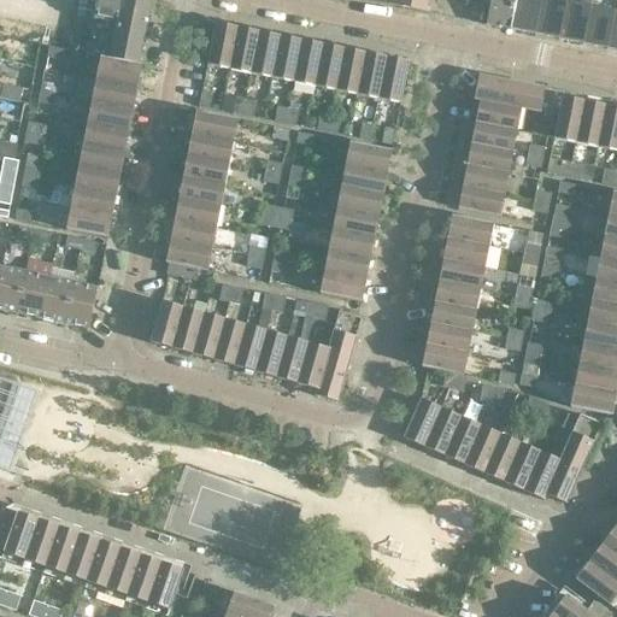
[(0,0),(0,24),(12,28),(17,0),(0,0)]
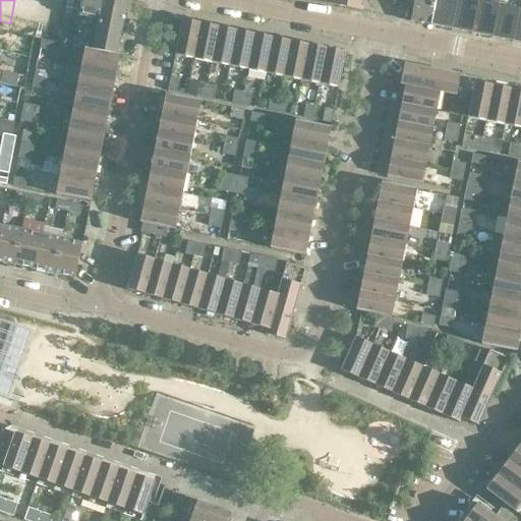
[(14,0),(10,23),(42,30),(48,0),(14,0)]
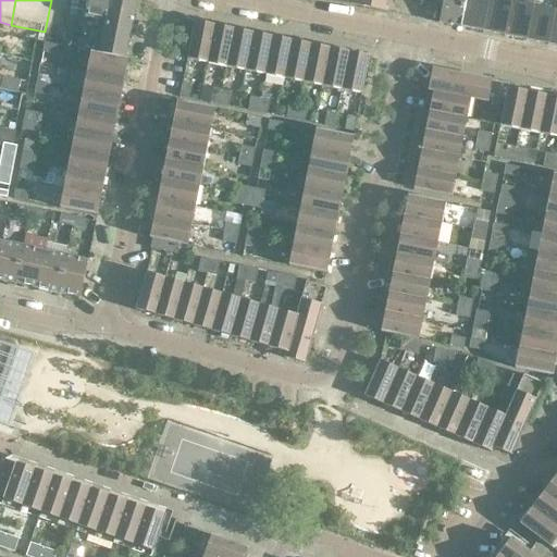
[(51,0),(45,32),(81,38),(83,27),(85,17),(88,0),(51,0)]
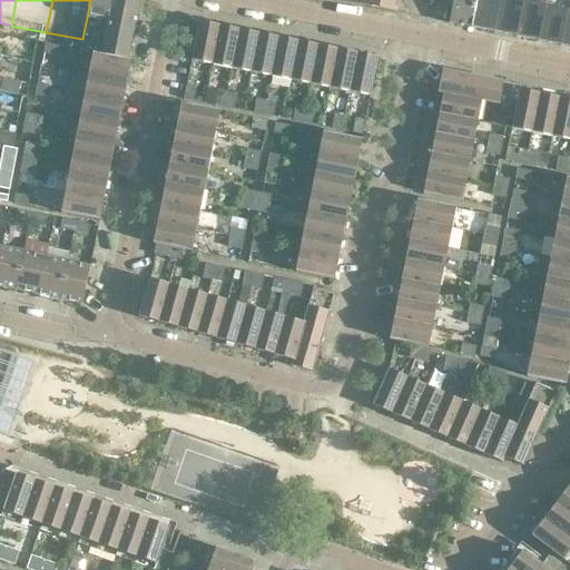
[(79,51),(92,53),(99,56),(127,61),(133,37),(137,38),(139,25),(135,23),(139,0),(137,0),(111,0),(107,17),(106,22),(101,46),(101,47),(80,42),(79,51)]
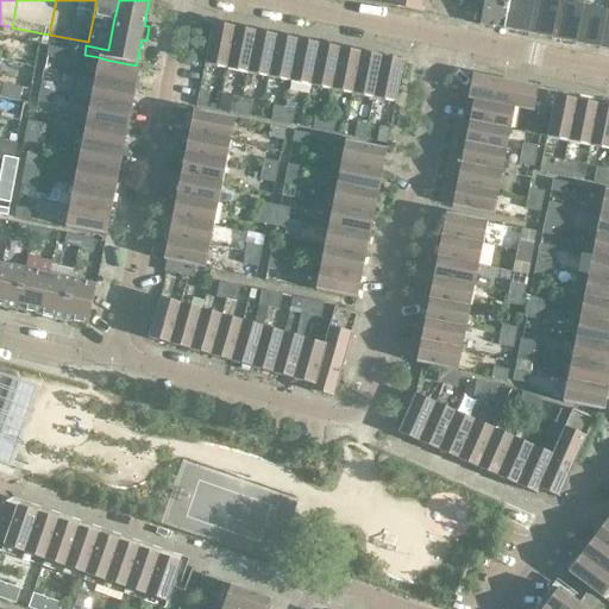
[(96,0),(93,19),(87,44),(108,49),(113,24),(114,18),(119,0),(96,0)]
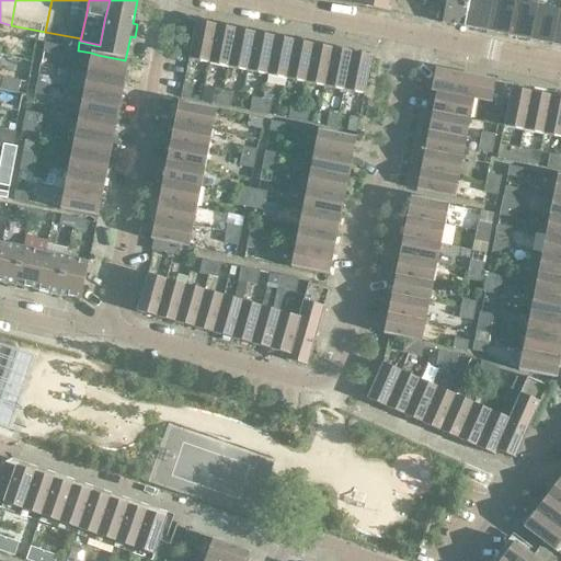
[(334,0),(335,1),(387,11),(388,0),(334,0)]
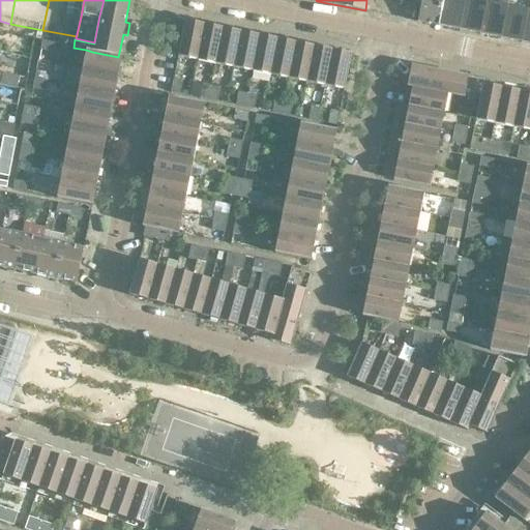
[(421,0),(418,20),(417,22),(438,26),(442,0),(421,0)]
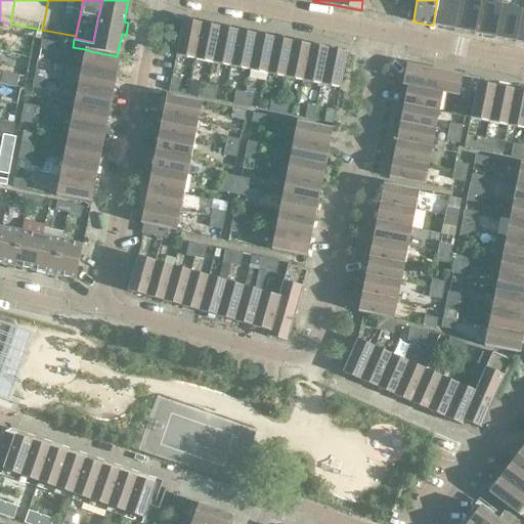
[(437,0),(433,26),(453,30),(459,0),(437,0)]
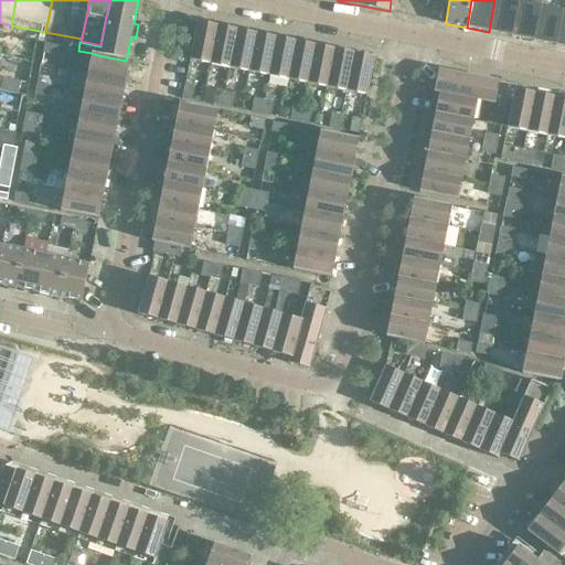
[(508,0),(494,0),(489,32),(511,36),(518,2),(508,0)]
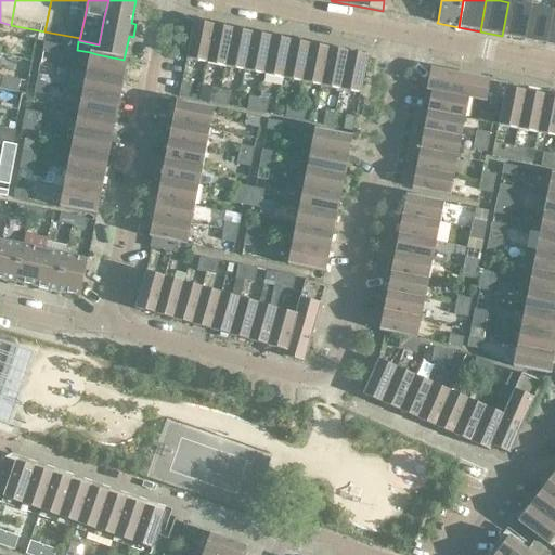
[(508,2),(502,36),(524,40),(530,7),(508,2)]
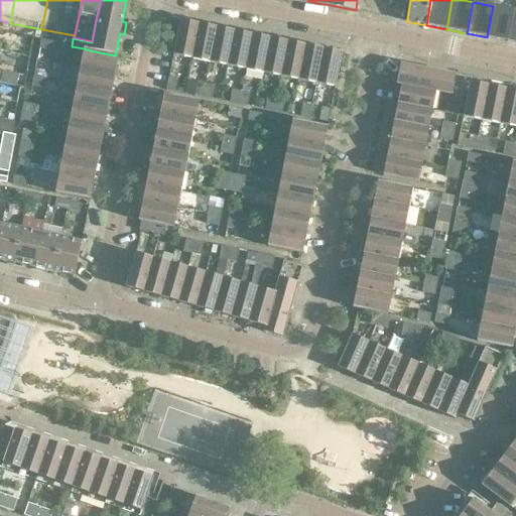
[(493,6),(487,37),(507,41),(514,10),(493,6)]
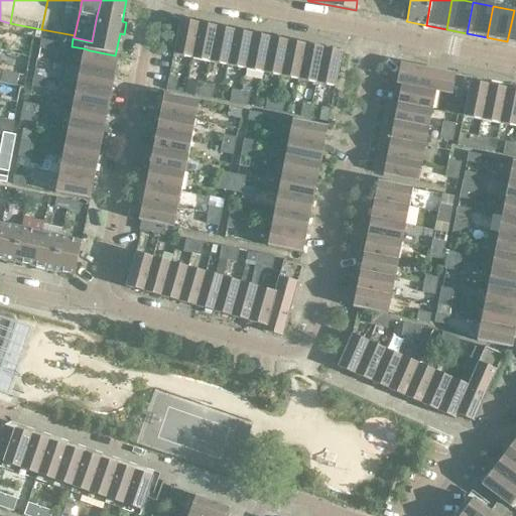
[(515,10),(514,10),(507,41),(515,43),(515,10)]
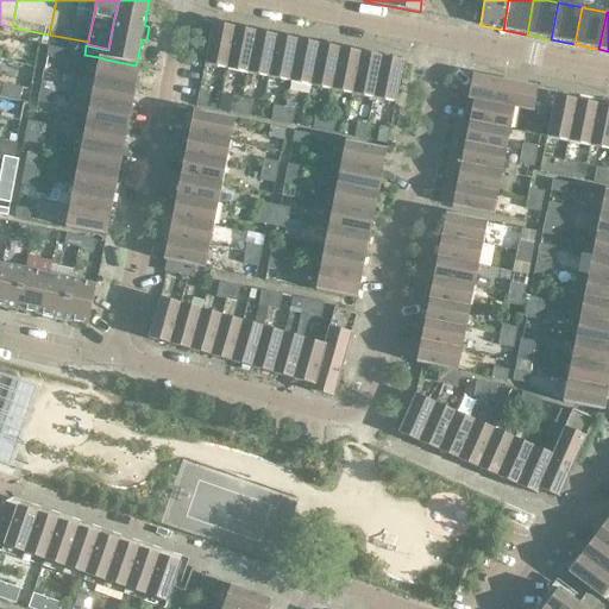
[(212,24),(205,66),(226,69),(233,29),(212,24)]
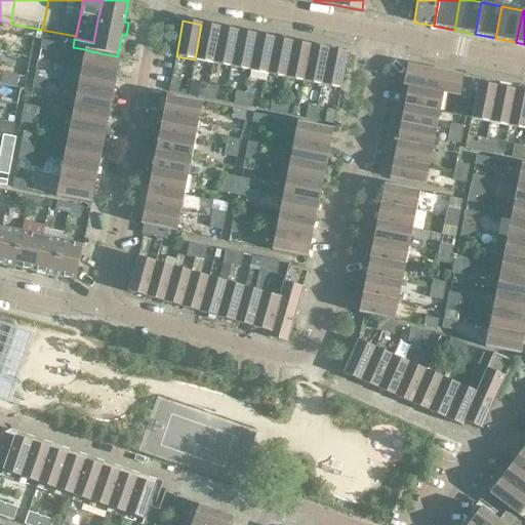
[(201,25),(195,59),(213,64),(219,28),(201,25)]
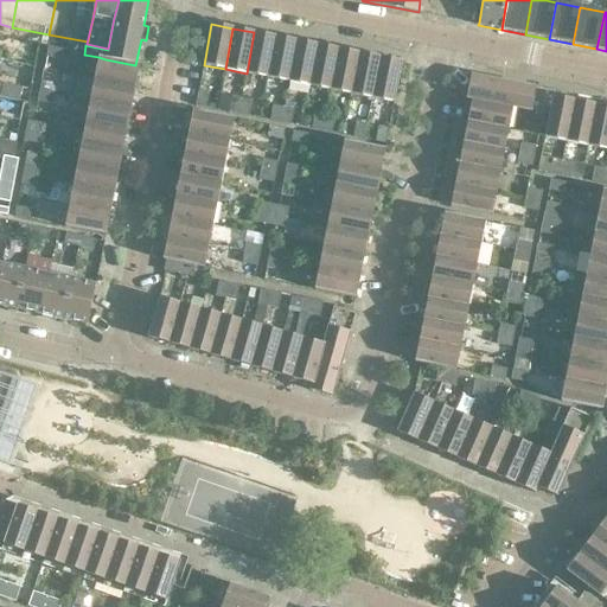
[(254,32),(247,74),(267,77),(275,37),(254,32)]
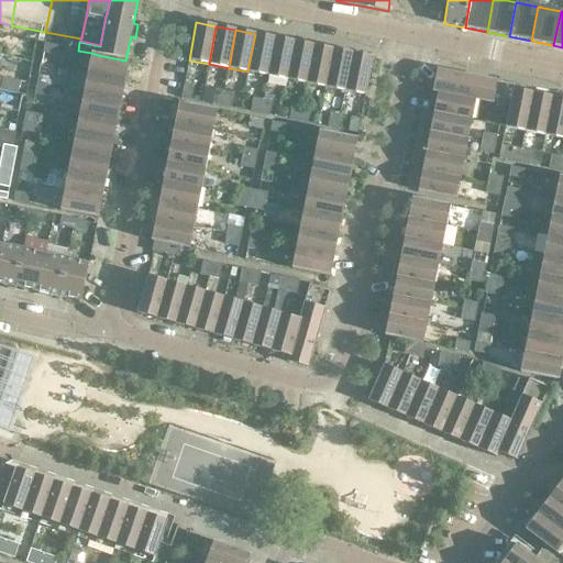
[(255,34),(247,72),(267,76),(275,37),(255,34)]
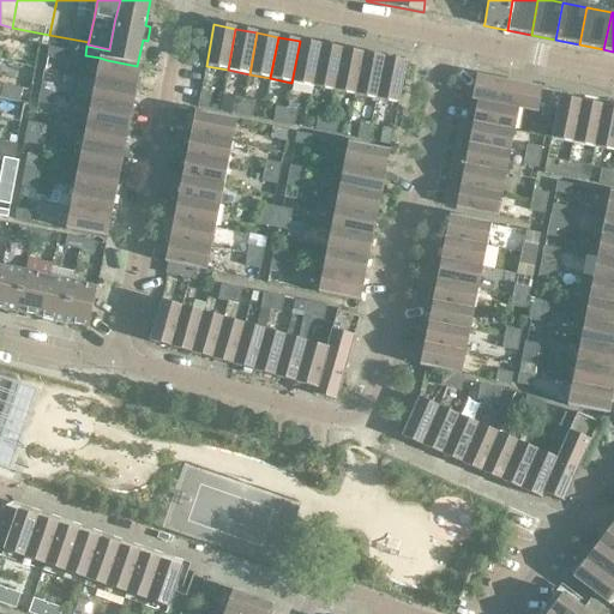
[(5,38),(1,60),(35,66),(38,46),(5,38)]
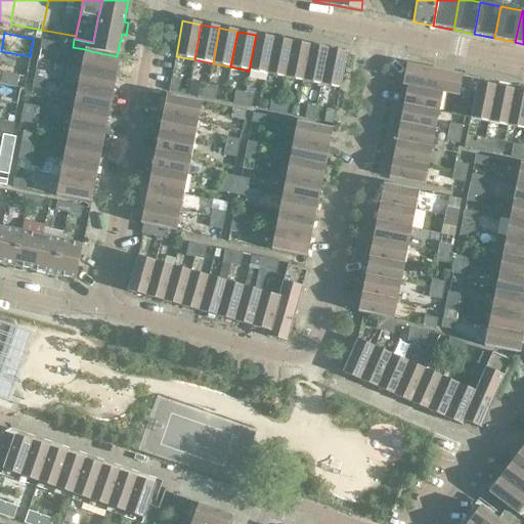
[(256,35),(249,71),(267,74),(274,39),(256,35)]
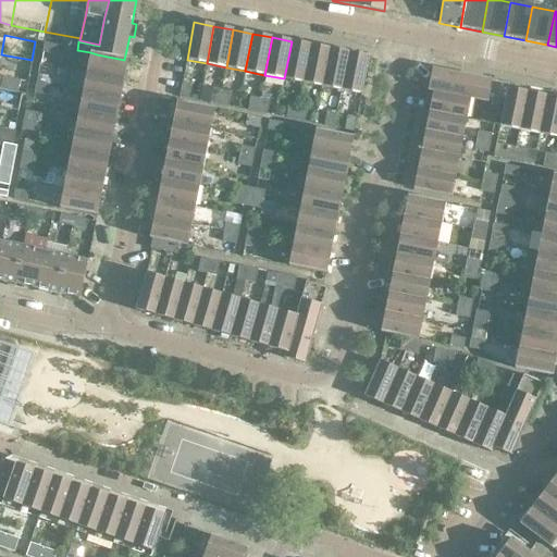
[(292,41),(284,78),(304,83),(311,46),(292,41)]
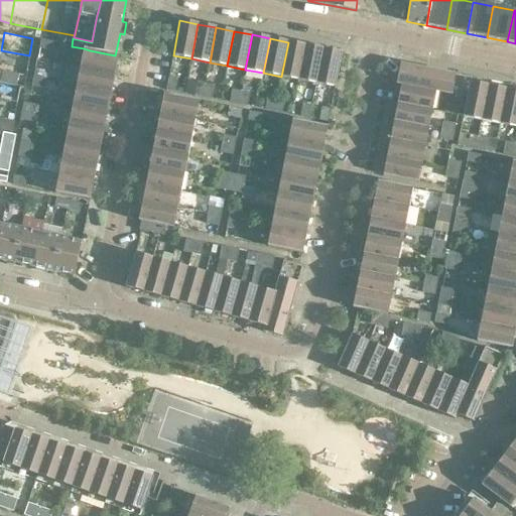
[(67,46),(41,41),(39,50),(66,55),(67,46)]
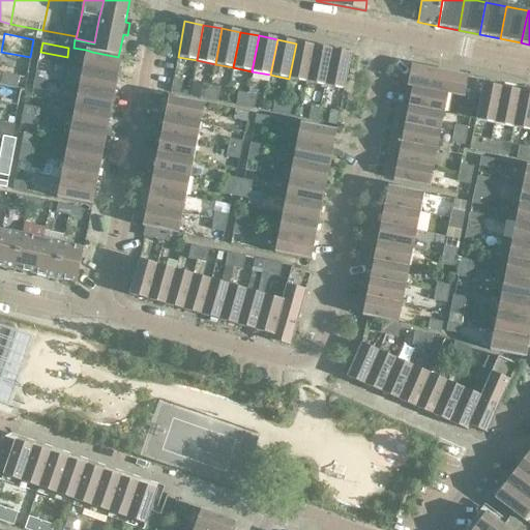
[(296,43),(289,79),(307,83),(314,47),(296,43)]
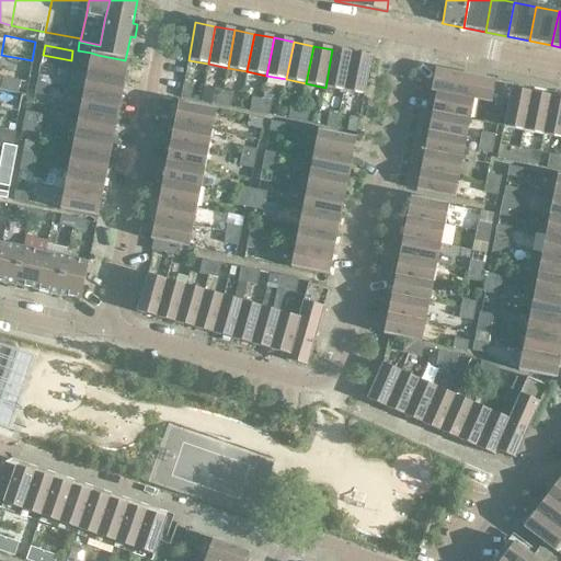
[(332,49),(325,88),(345,91),(352,54),(332,49)]
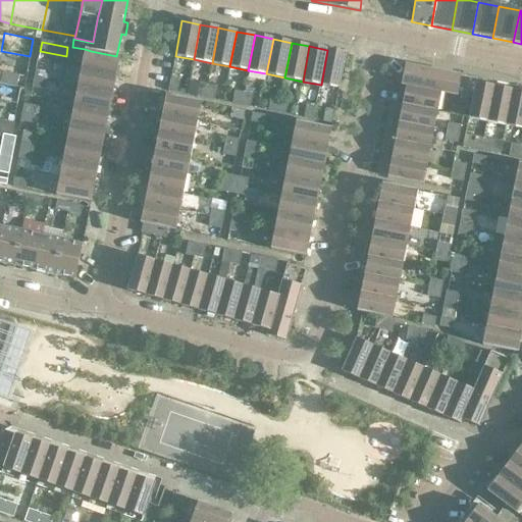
[(85,49),(82,67),(116,74),(120,56),(116,56),(91,51),(85,49)]
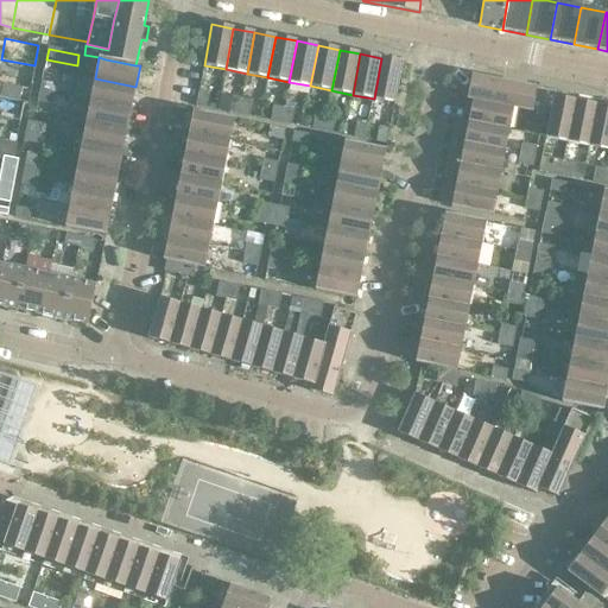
[(381,58),(374,99),(394,103),(403,62),(381,58)]
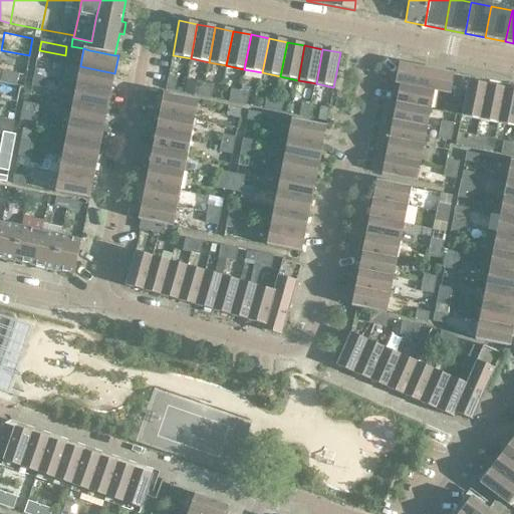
[(50,61),(37,58),(33,77),(46,79),(50,61)]
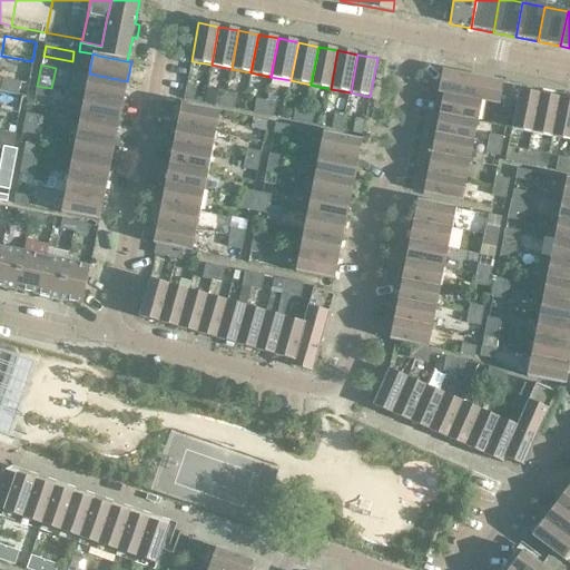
[(438,92),(443,94),(481,100),(485,79),(442,70),(438,92)]
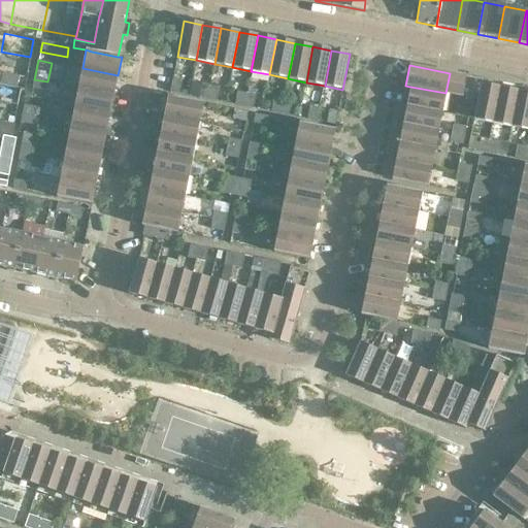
[(64,84),(78,87),(113,94),(118,75),(83,68),(68,66),(64,84)]
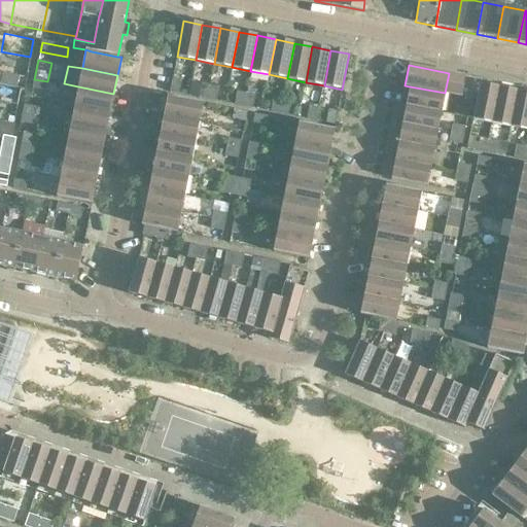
[(449,73),(445,93),(461,96),(477,99),(480,83),(481,80),(449,73)]
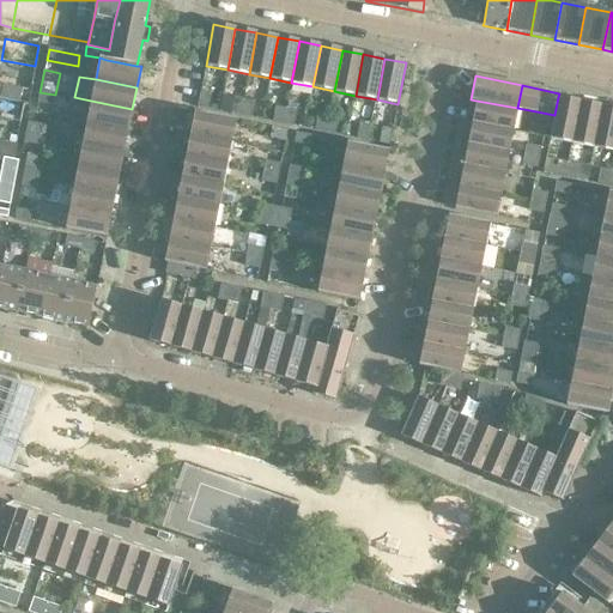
[(28,102),(30,90),(23,89),(20,99),(28,102)]
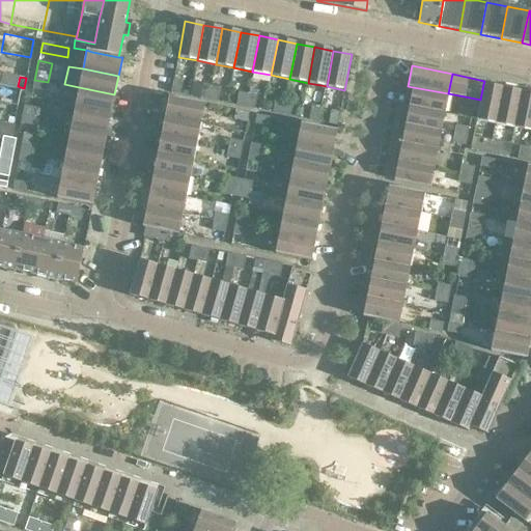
[(173,79),(170,92),(180,94),(183,81),(173,79)]
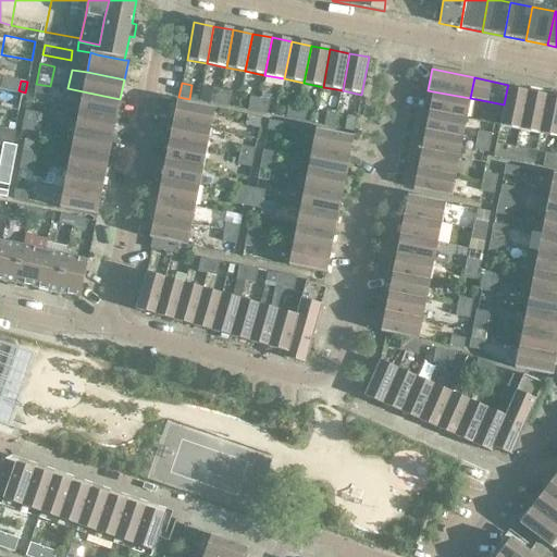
[(50,86),(36,84),(34,94),(48,96),(50,86)]
